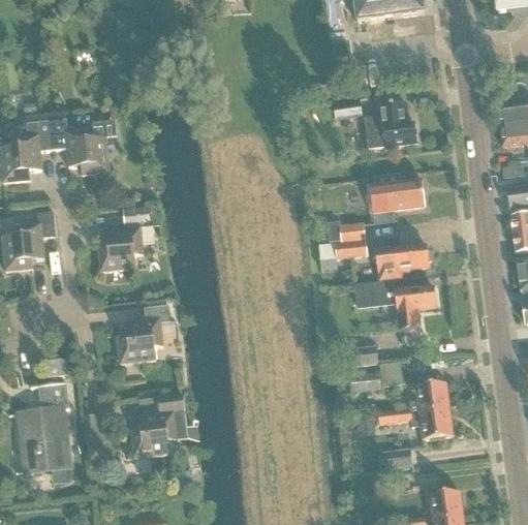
[(353,0),(356,21),(424,11),(422,0),(353,0)]
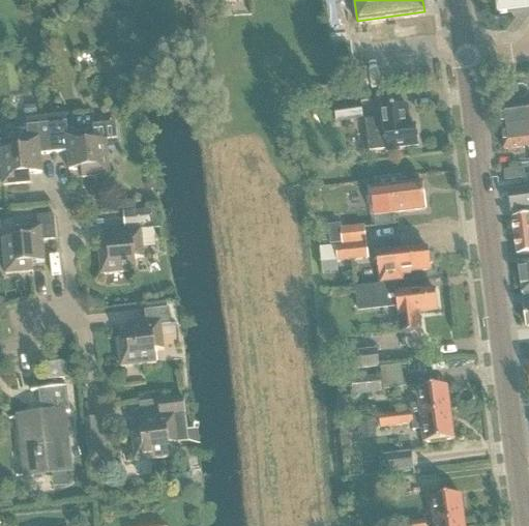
[(495,0),(496,10),(528,6),(528,0),(495,0)]
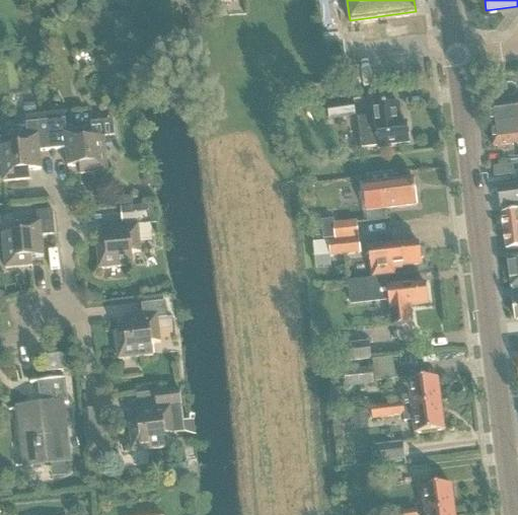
[(354,112),(352,97),(326,100),(328,116),(354,112)]
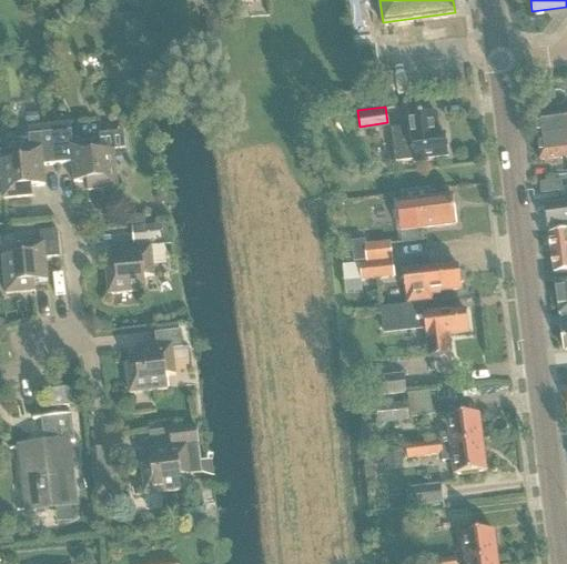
[(406,126),(388,128),(393,161),(411,159),(409,150),(412,150),(412,157),(414,157),(414,160),(427,159),(427,155),(447,153),(445,131),(437,132),(435,110),(408,113),(411,128),(406,129),(406,126)]
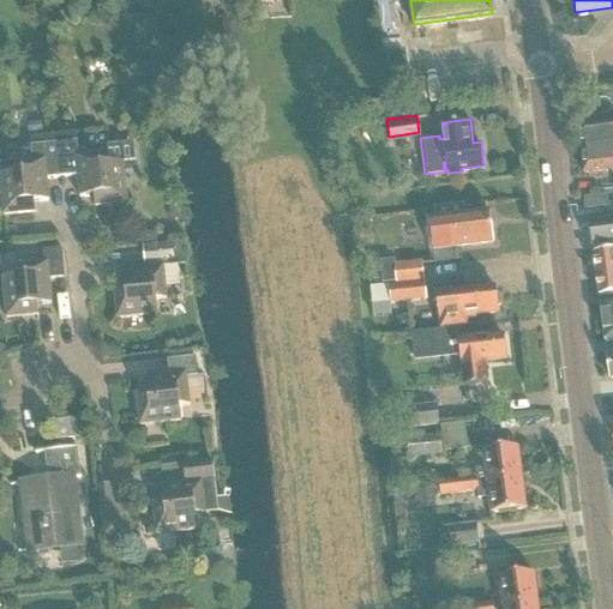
[(612,119),(577,124),(580,146),(612,142),(612,119)]
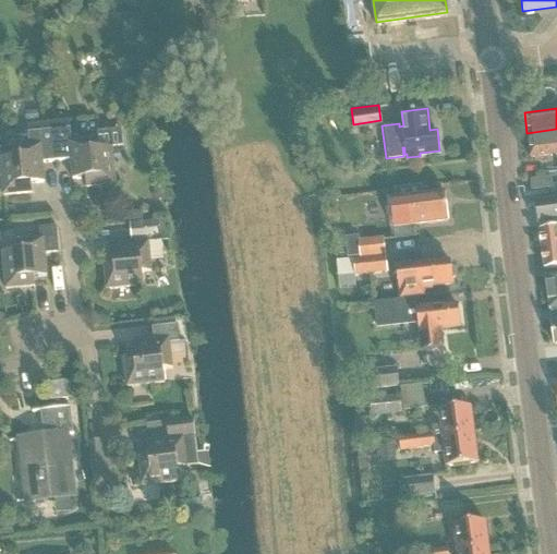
[(69,116),(52,118),(52,120),(56,158),(70,157),(72,175),(84,173),(85,183),(114,181),(111,144),(122,144),(121,128),(96,129),(96,136),(71,139),(69,116)]
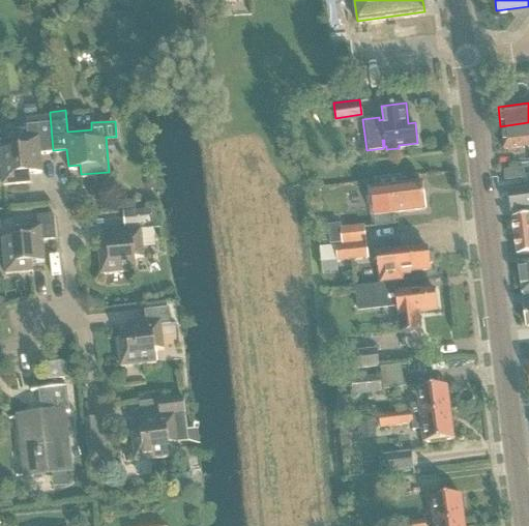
[(11,144),(0,145),(0,157),(2,181),(30,179),(29,170),(41,169),(39,151),(53,150),(50,114),(50,112),(33,113),(25,114),(25,117),(27,136),(11,137),(11,144)]
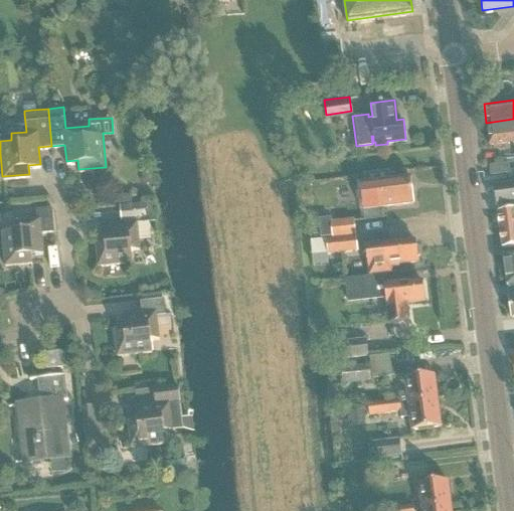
[(513,119),(486,123),(489,142),(513,139),(513,119)]
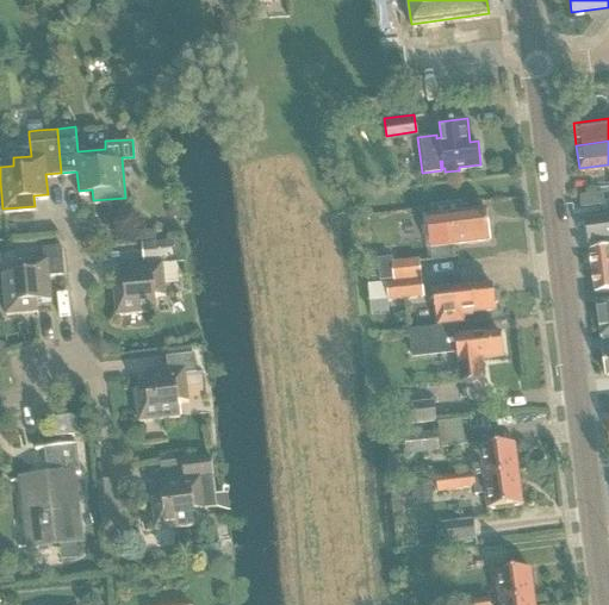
[(430,213),(426,213),(428,237),(449,234),(451,242),(489,237),(485,207),(463,210),(461,199),(429,203),(430,213)]
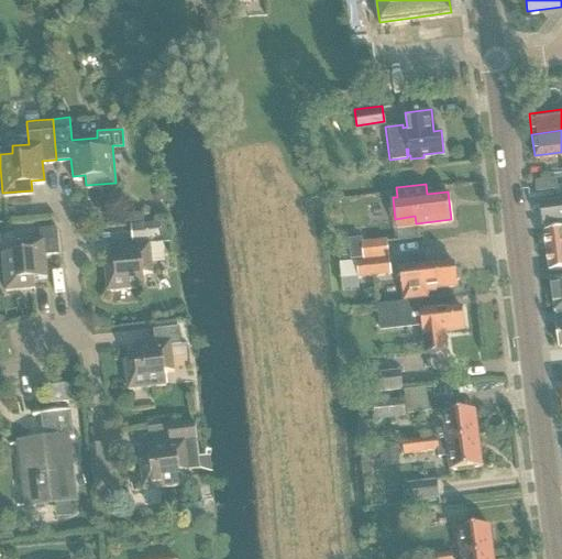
[(561,198),(540,201),(542,222),(561,219),(561,198)]
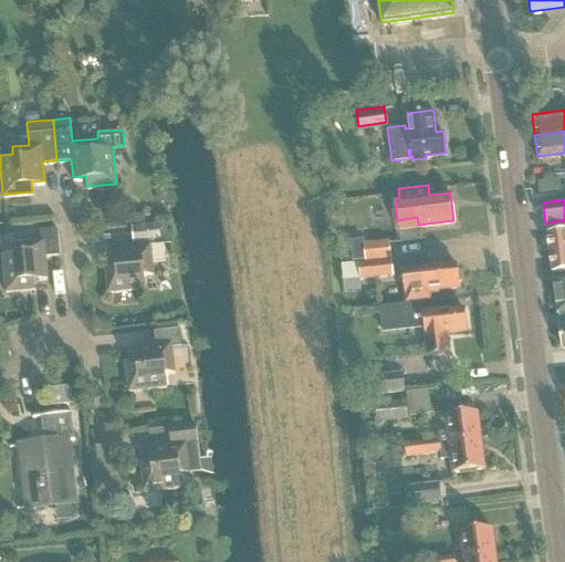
[(159,220),(131,222),(132,240),(160,237),(159,220)]
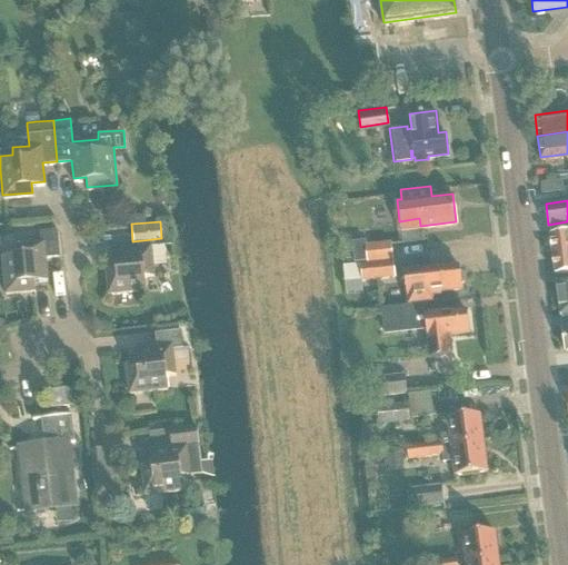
[(1,254),(5,291),(35,288),(33,279),(47,278),(45,256),(59,255),(57,227),(39,229),(40,240),(13,243),(15,251),(1,254)]
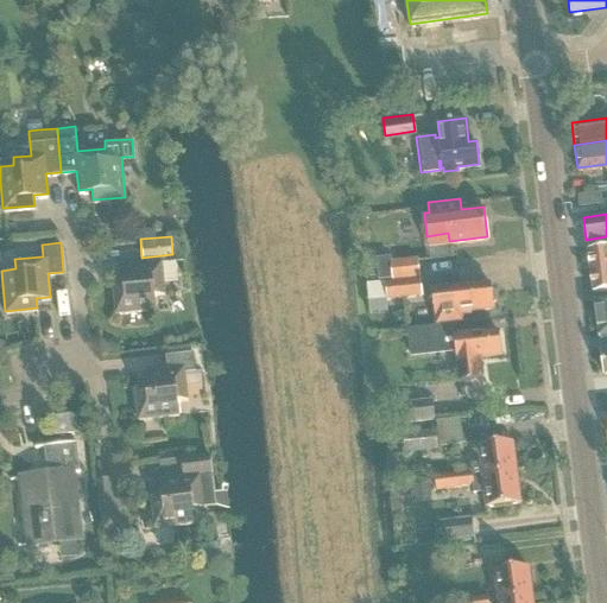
[(606,243),(587,247),(589,268),(606,265),(606,243)]
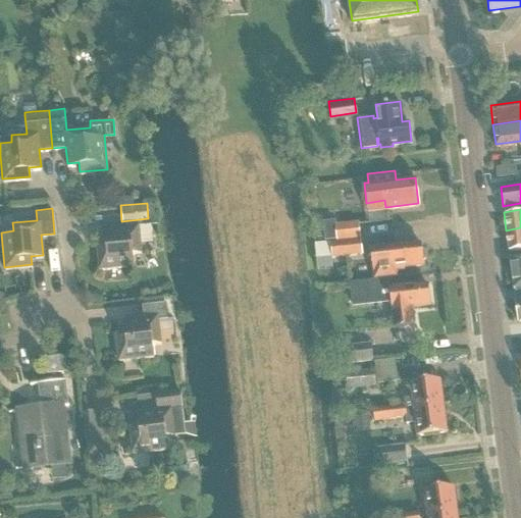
[(319,240),(360,237),(359,219),(334,221),(334,224),(324,225),(324,220),(317,221),(319,240)]
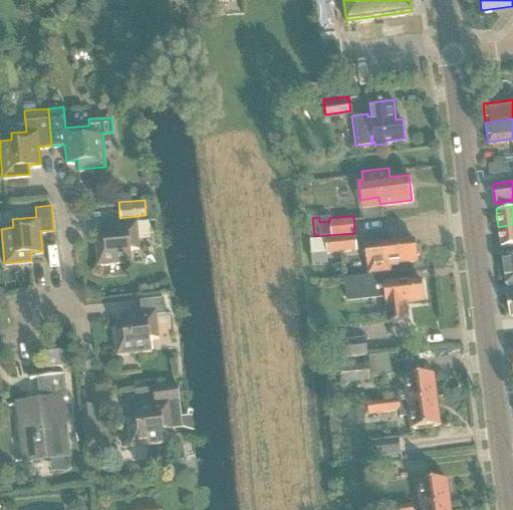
[(94,237),(97,263),(132,260),(130,248),(139,247),(136,220),(102,223),(103,236),(94,237)]
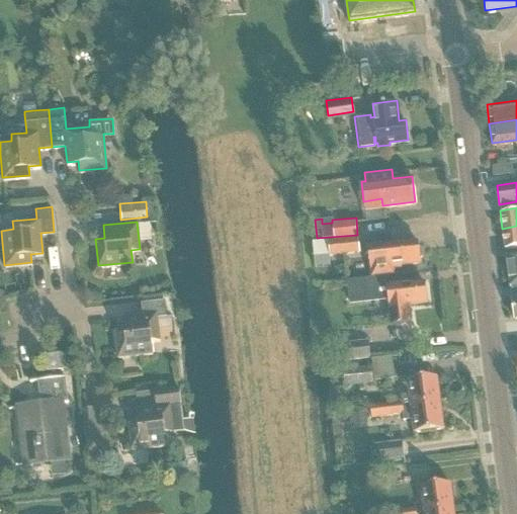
[(516,226),(502,229),(505,247),(516,244),(516,226)]
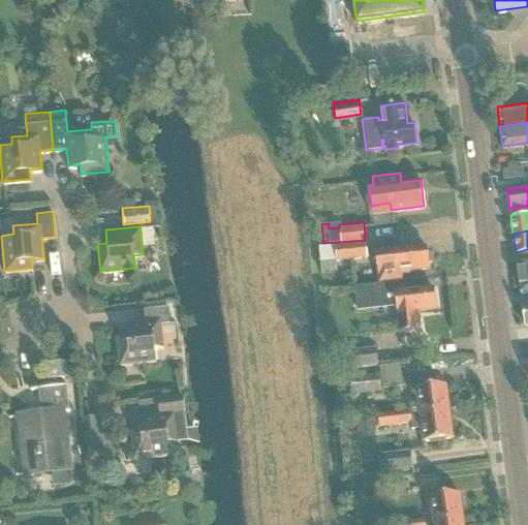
[(365,240),(323,243),(318,244),(320,259),(335,257),(335,259),(367,256),(365,240)]
